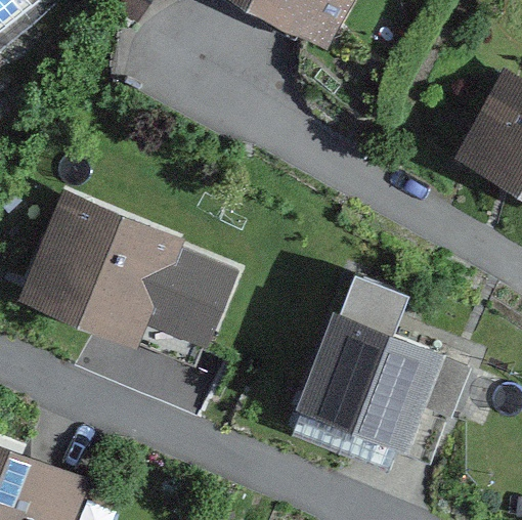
[(354,0),(226,0),(306,45),(331,2),(348,12),(354,0)]
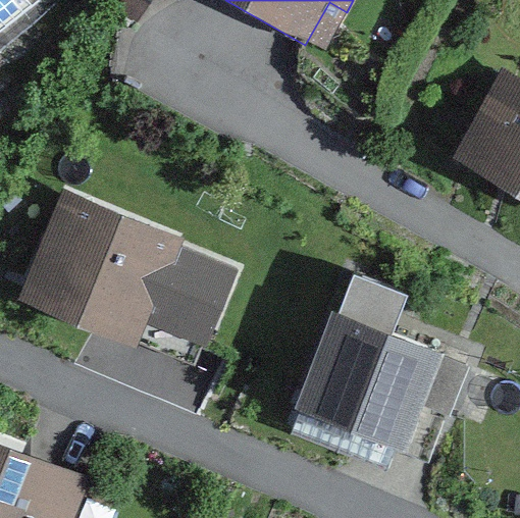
[(519,84),(499,72),(449,158),(519,199),(519,84)]
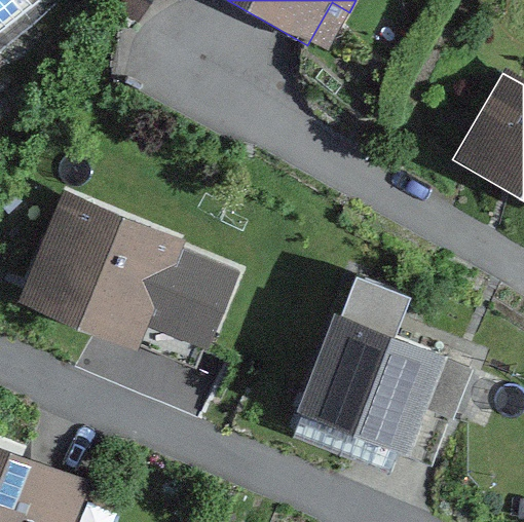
[(203,241),(62,190),(19,305),(143,350),(161,301),(182,301),(203,241)]
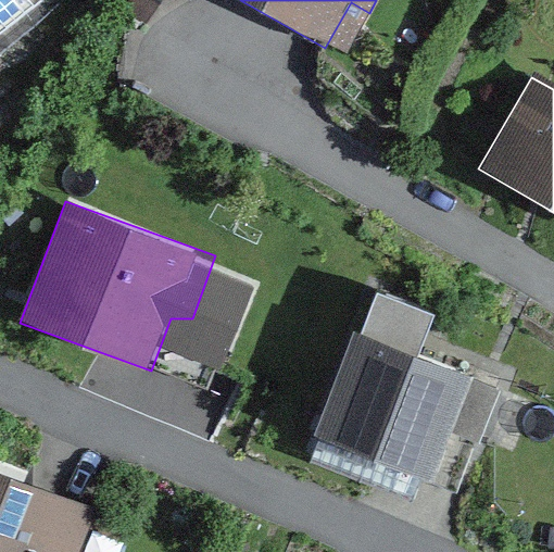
[(501,384),(351,325),(318,410),(337,458),(441,486),(460,426),(483,435),(501,384)]
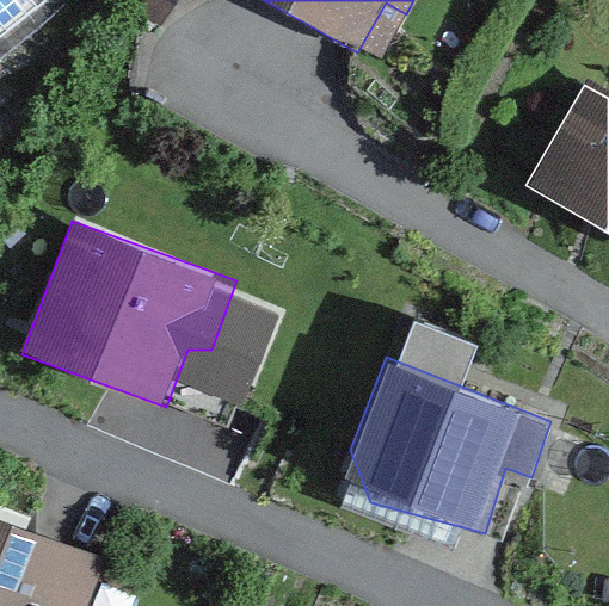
[(92,605),(106,570),(0,527),(0,605),(92,605)]
